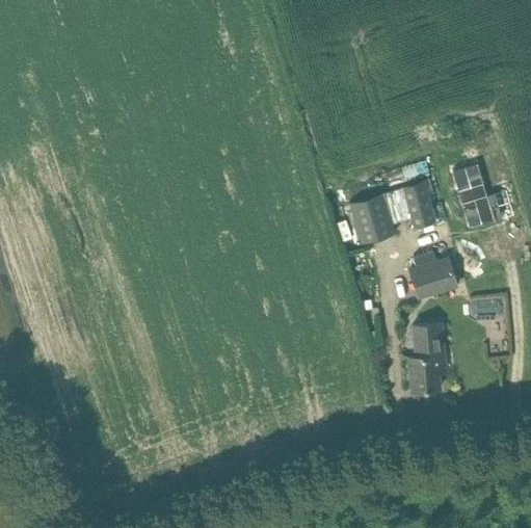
[(401,189),(415,230),(434,223),(426,199),(428,198),(424,182),(401,189)]
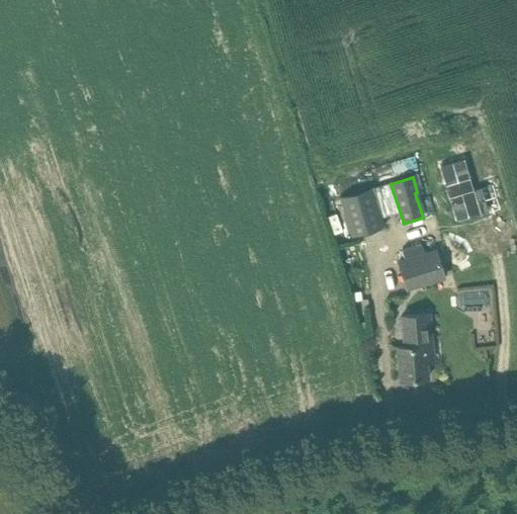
[(340,199),(351,240),(380,232),(369,191),(340,199)]
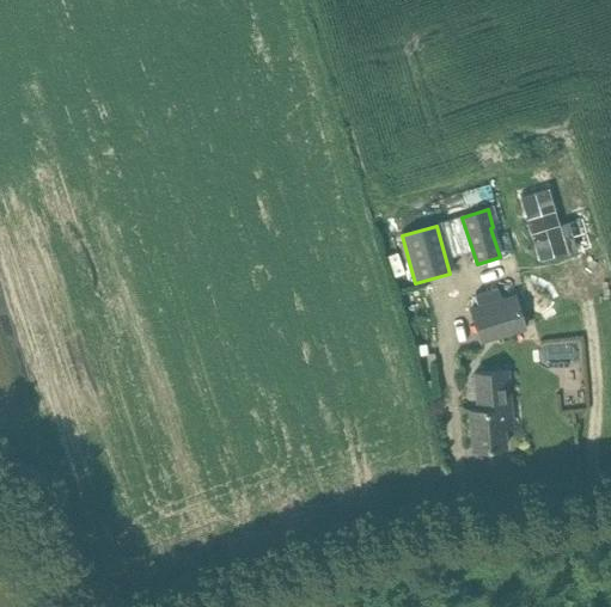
[(469,311),(478,345),(527,332),(518,298),(469,311)]
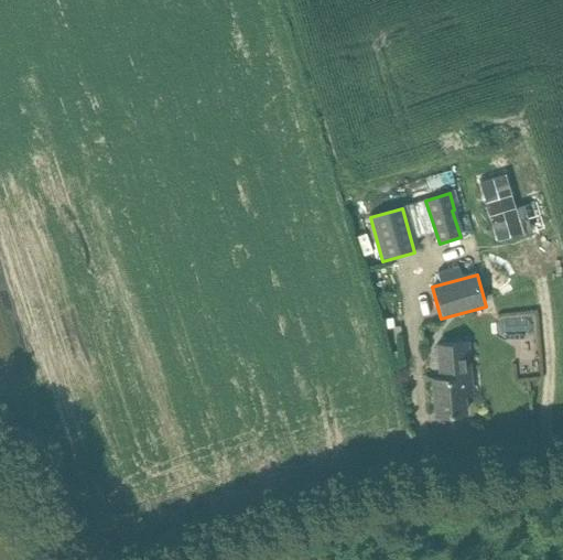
[(431,381),(434,419),(464,416),(461,380),(468,379),(465,345),(435,348),(439,381),(431,381)]
